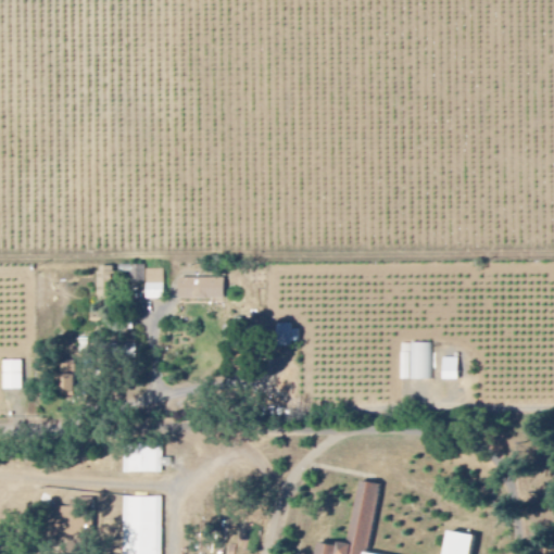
[(112,265),(96,266),(97,300),(113,299),(112,265)]
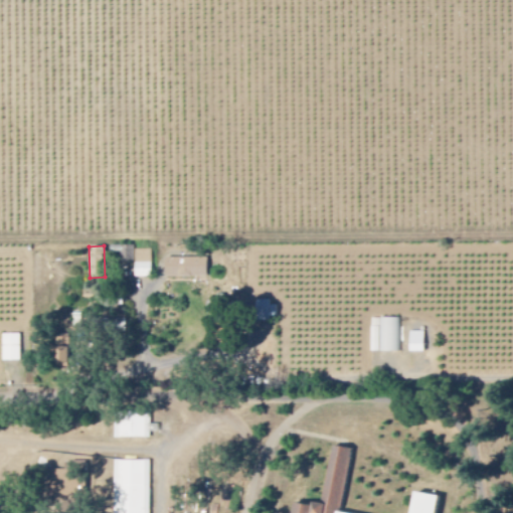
[(151,248),(135,249),(135,277),(151,276),(151,248)]
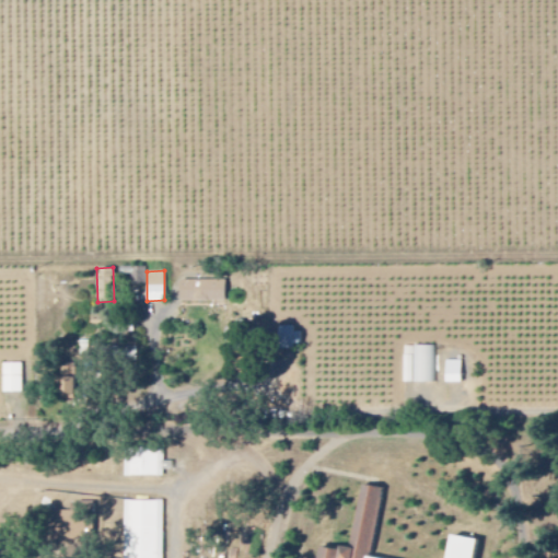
[(224,280),(178,279),(178,300),(224,300),(224,280)]
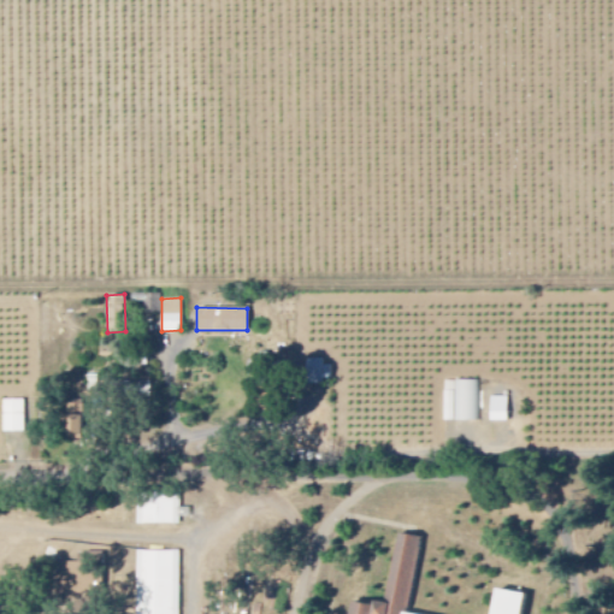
[(306,360),(306,381),(331,381),(330,360),(306,360)]
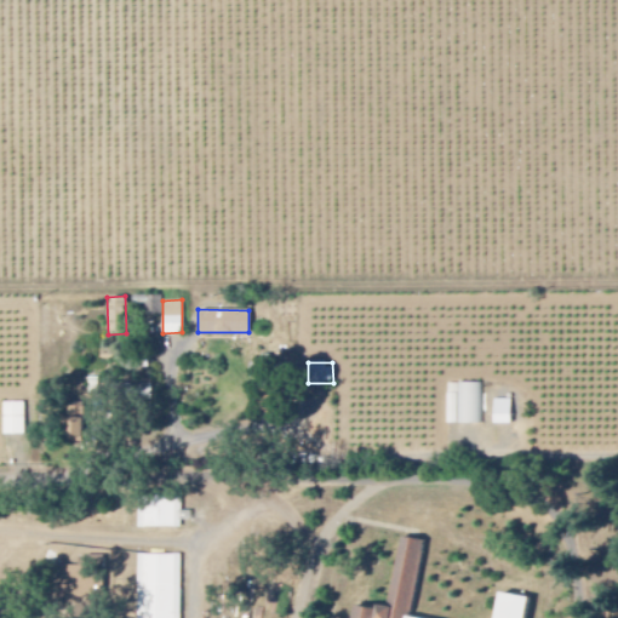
[(447,423),(479,423),(480,383),(458,382),(458,394),(447,394),(447,423)]
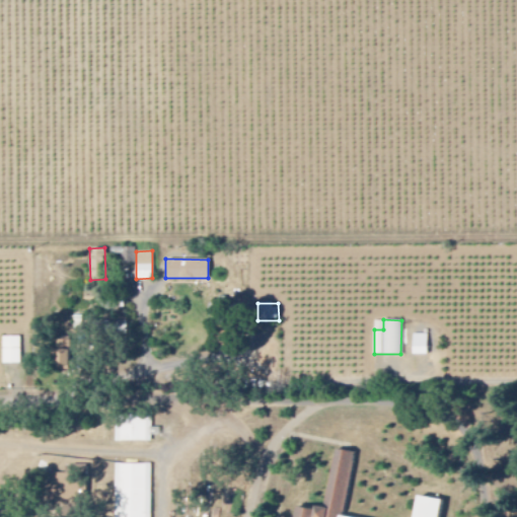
[(426,355),(427,335),(413,334),(412,355),(426,355)]
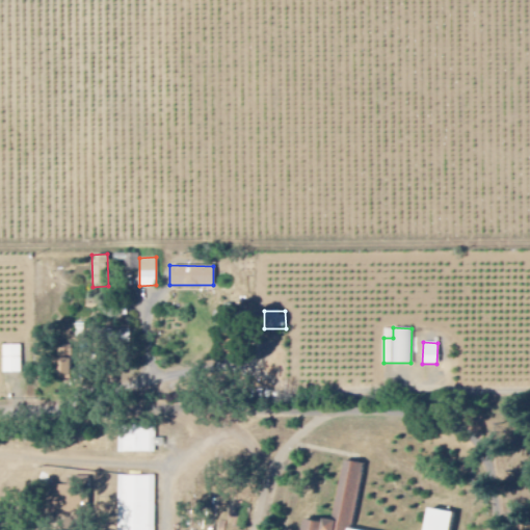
[(20,372),(20,344),(1,344),(1,373),(20,372)]
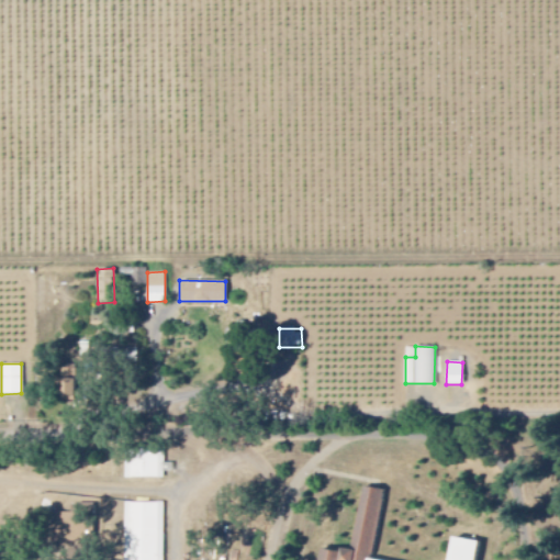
[(74,365),(59,365),(59,378),(74,378),(74,365)]
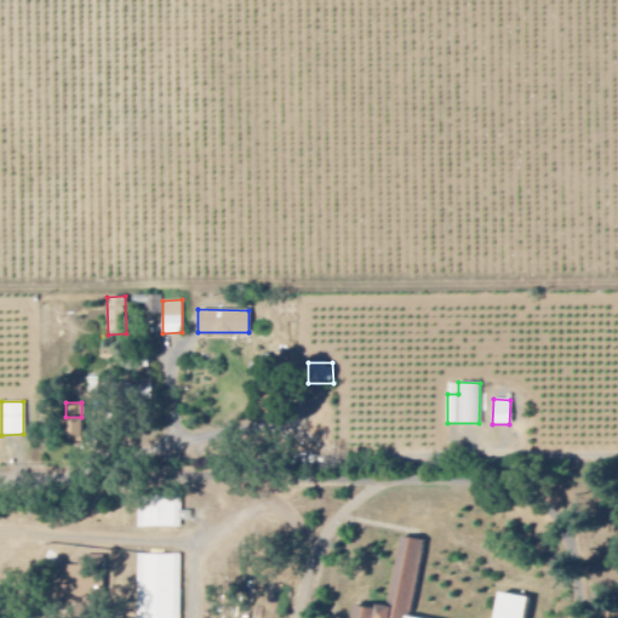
[(80,419),(64,418),(63,441),(80,442),(80,419)]
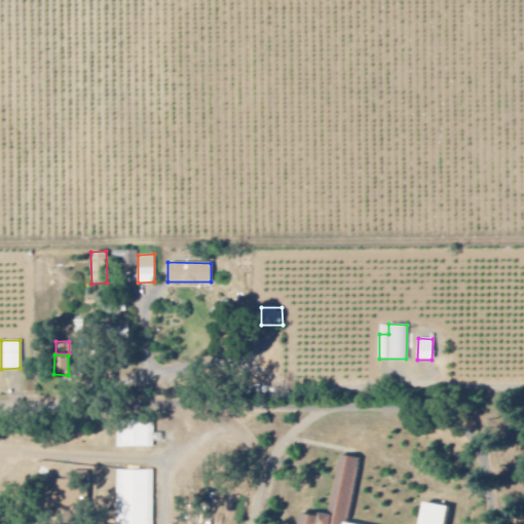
[(116,446),(158,445),(158,433),(153,433),(152,420),(116,421),(116,446)]
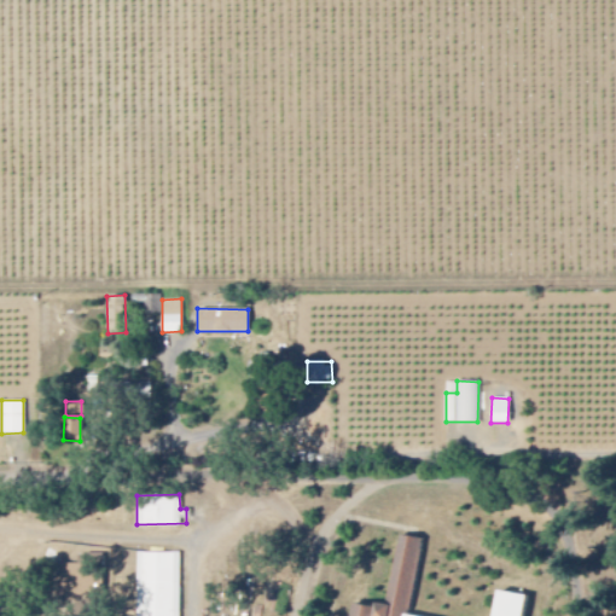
[(399,532),(425,536),(410,615),(416,615),(493,615),(499,587),(533,597),(528,615),(348,615),(352,599),(387,602),(399,532)]
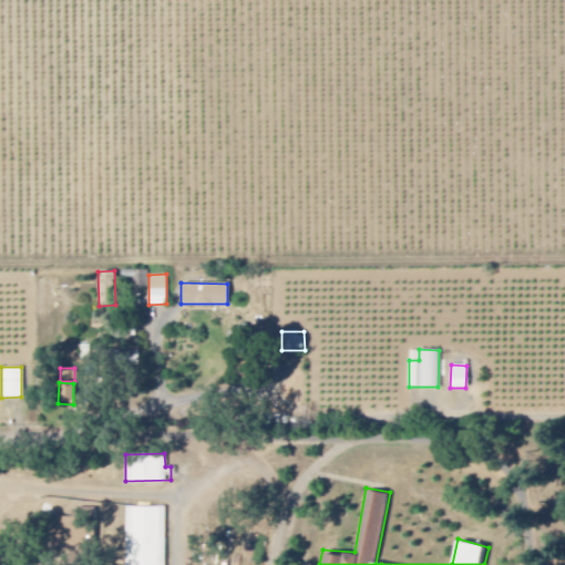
[(124,505),(124,564),(163,564),(163,504),(124,505)]
